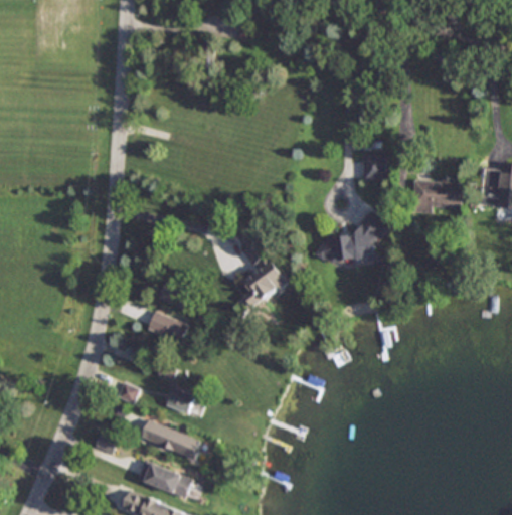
[(361,181),(383,181),(383,155),(361,155),(361,181)]
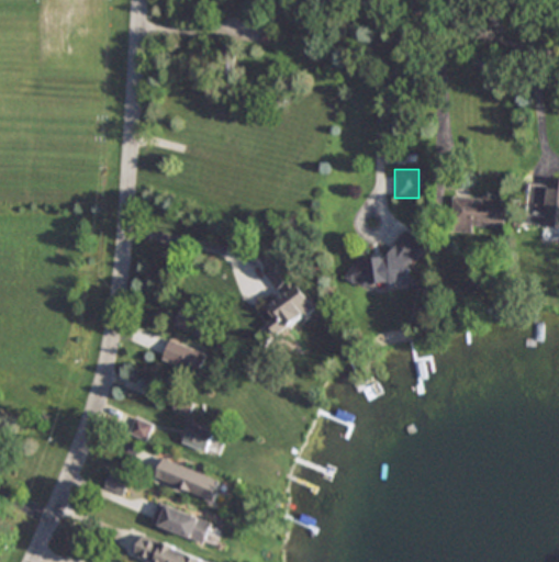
[(558,226),(558,178),(545,178),(545,186),(525,183),(523,225),(558,226)]
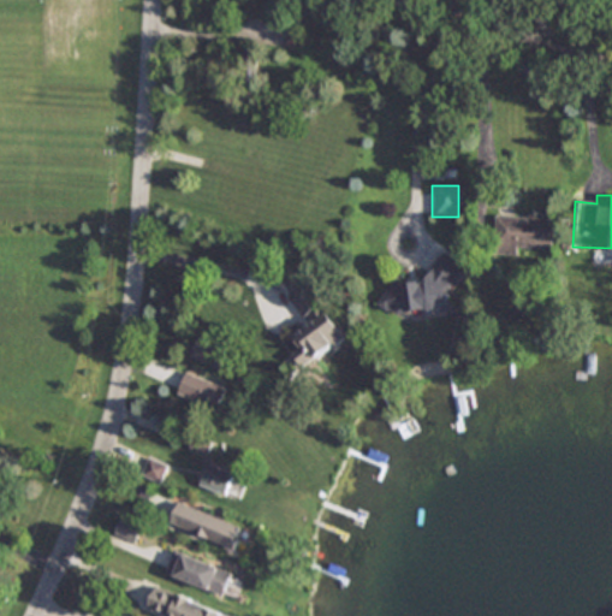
[(493,215),(493,248),(551,249),(552,217),(493,215)]
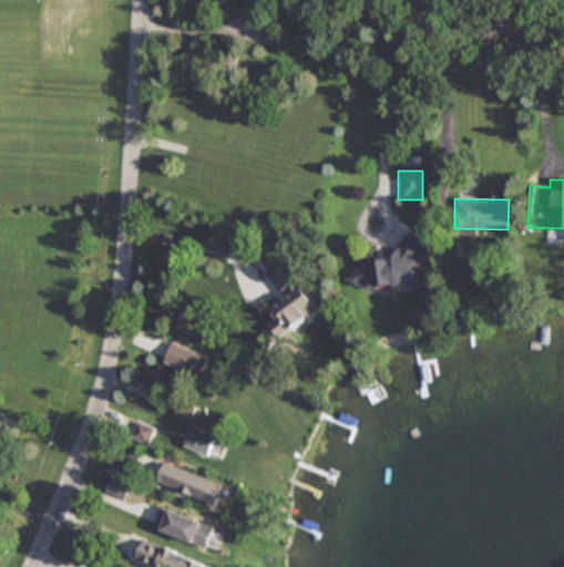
[(361,258),(346,279),(366,295),(378,278),(395,291),(426,250),(406,235),(386,261),(378,256),(371,265),(361,258)]
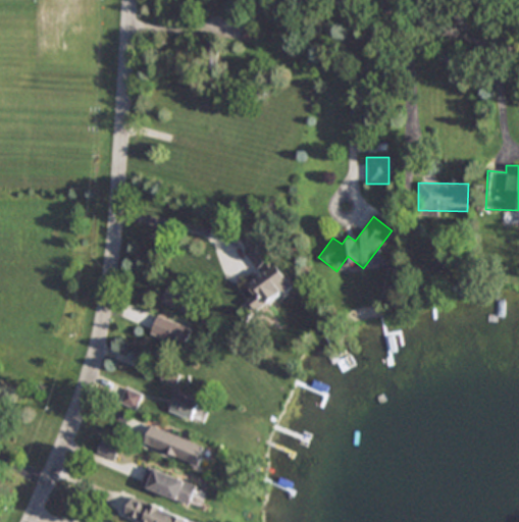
[(255,311),(294,284),(263,242),(246,254),(260,274),(247,283),(253,293),(246,298),(255,311)]
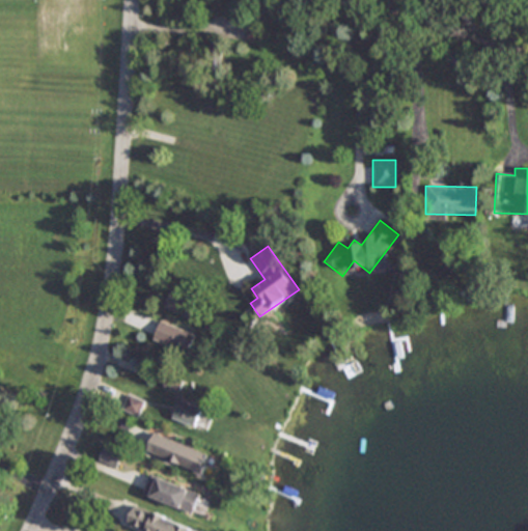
[(164,310),(192,316),(196,298),(168,290),(164,310)]
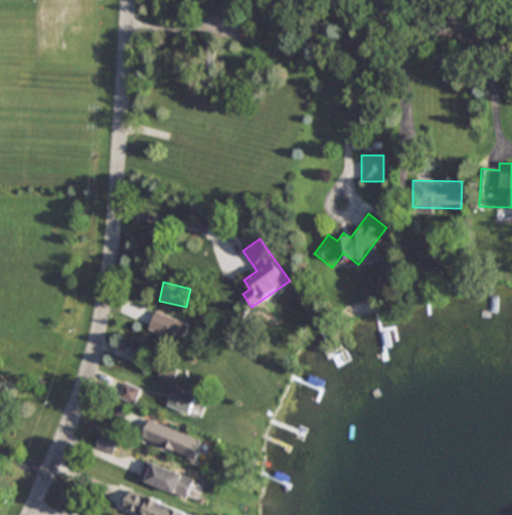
[(187,322),(153,312),(147,330),(181,341),(187,322)]
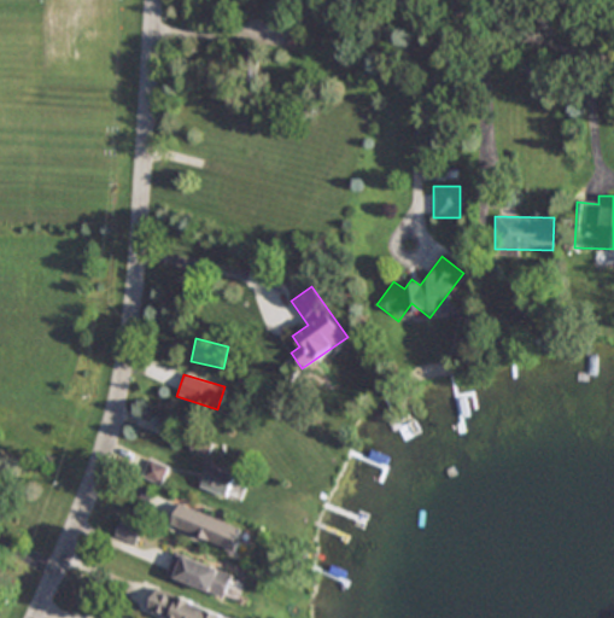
[(158,484),(167,467),(148,458),(140,476),(158,484)]
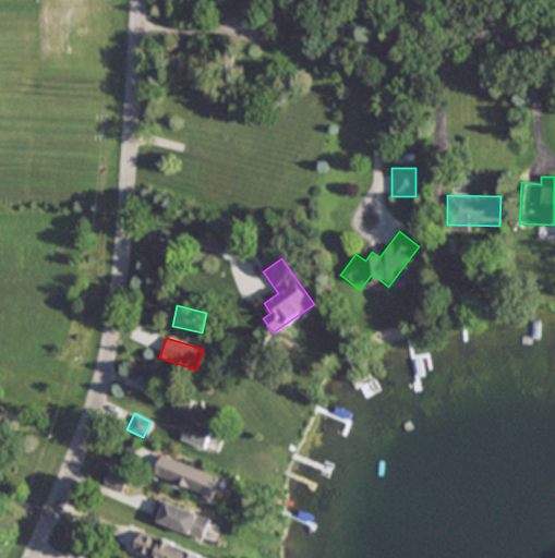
[(210,428),(186,420),(179,440),(203,449),(210,428)]
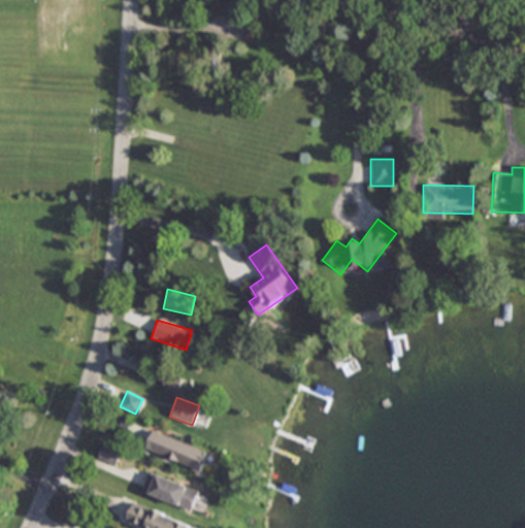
[(206,451),(152,429),(143,450),(198,471),(206,451)]
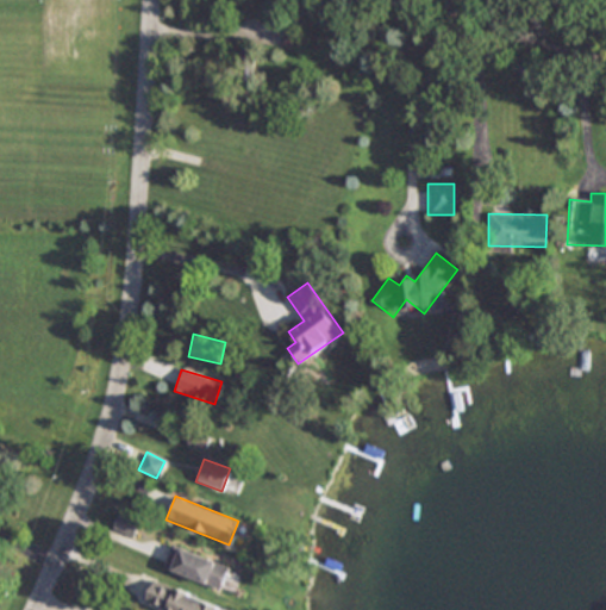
[(111,529),(131,537),(138,518),(118,510),(111,529)]
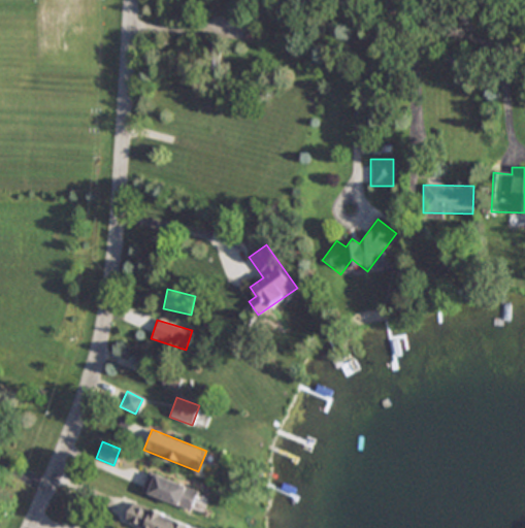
[(140,492),(191,510),(198,489),(148,471),(140,492)]
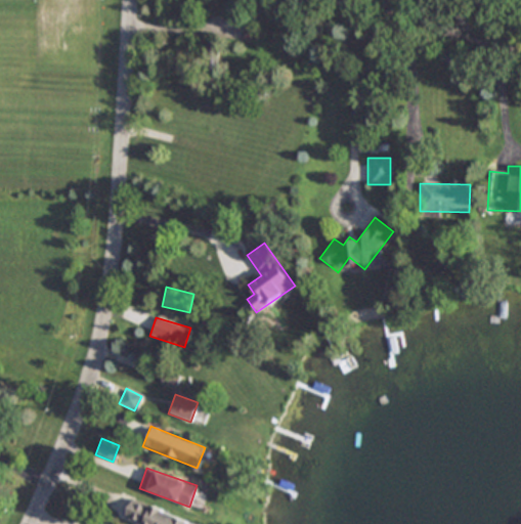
[(197,523),(132,497),(124,518),(138,523),(197,523)]
